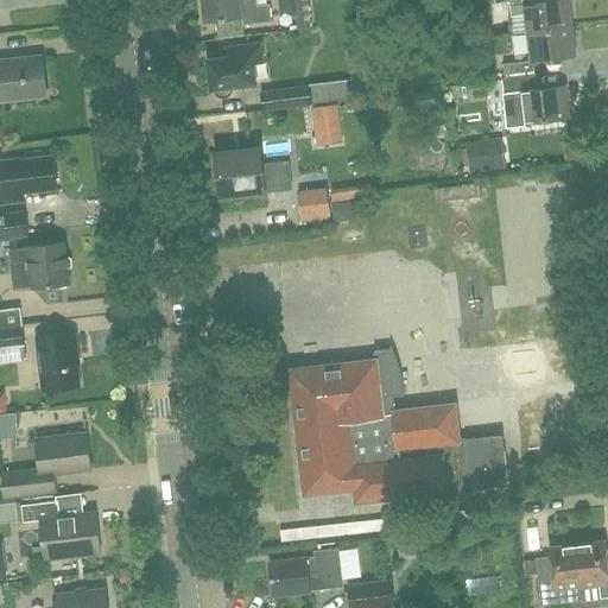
[(202,0),(206,23),(242,18),(244,25),(272,21),(271,4),(266,5),(266,0),(202,0)]
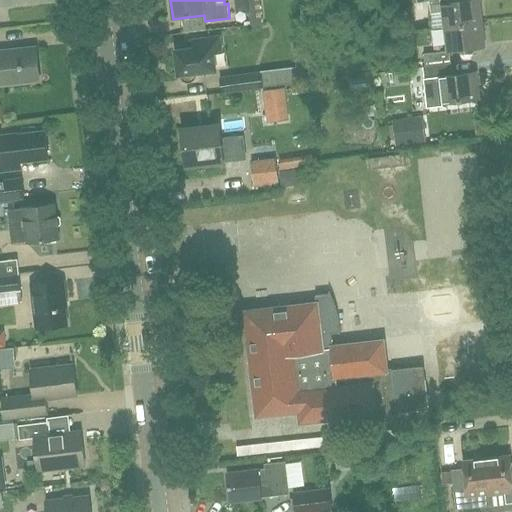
[(249,0),(252,26),(263,25),(260,0),(249,0)]
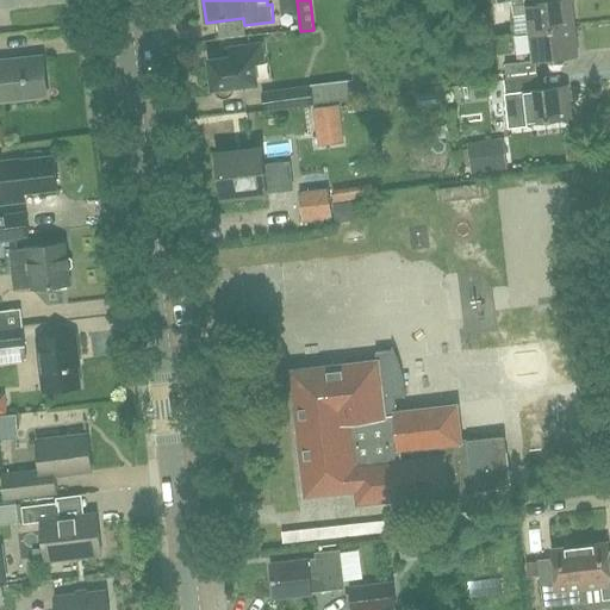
[(543,0),(497,0),(498,4),(512,1),(515,17),(528,14),(530,33),(576,29),(572,0),(565,0),(543,2),(543,0)]
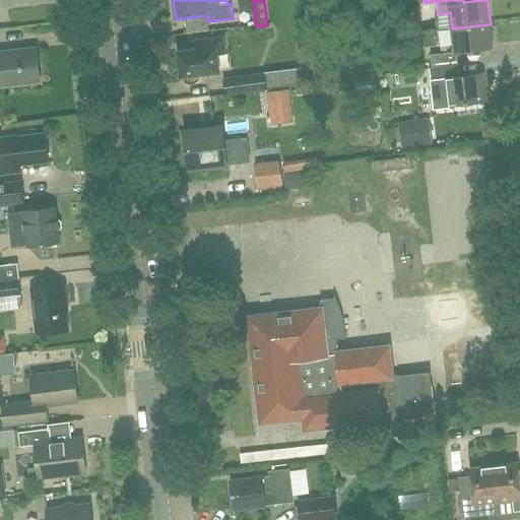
[(431,55),(433,68),(458,65),(457,52),(494,48),(491,24),(452,28),(455,53),(431,55)]
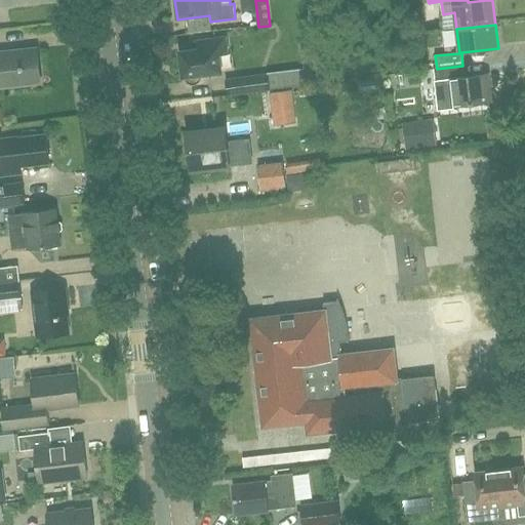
[(215,55),(226,54),(224,39),(198,42),(199,50),(182,53),(185,78),(185,80),(187,83),(189,85),(193,86),(198,85),(199,84),(202,80),(202,78),(202,74),(218,72),(215,55)]
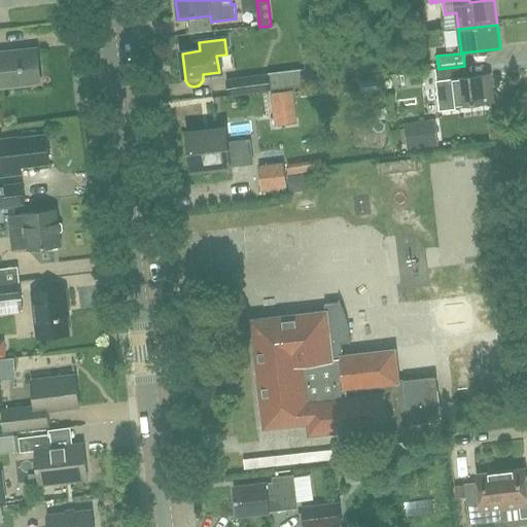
[(0,88),(41,83),(37,48),(0,51),(0,88)]
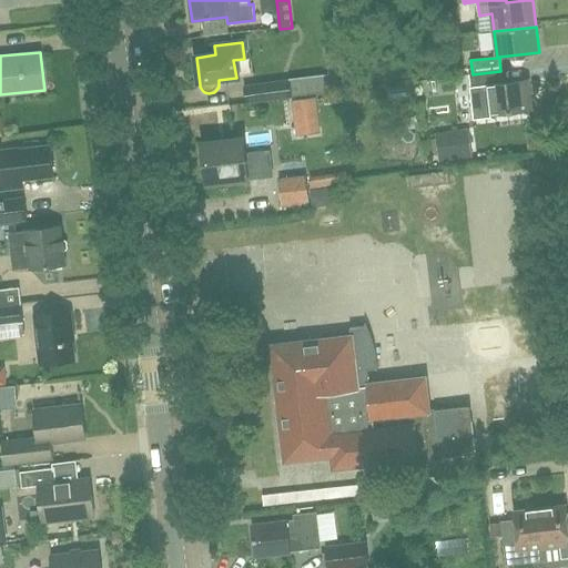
[(503,83),(500,71),(473,74),(469,74),(472,88),(487,85),(490,114),(533,110),(529,81),(503,83)]
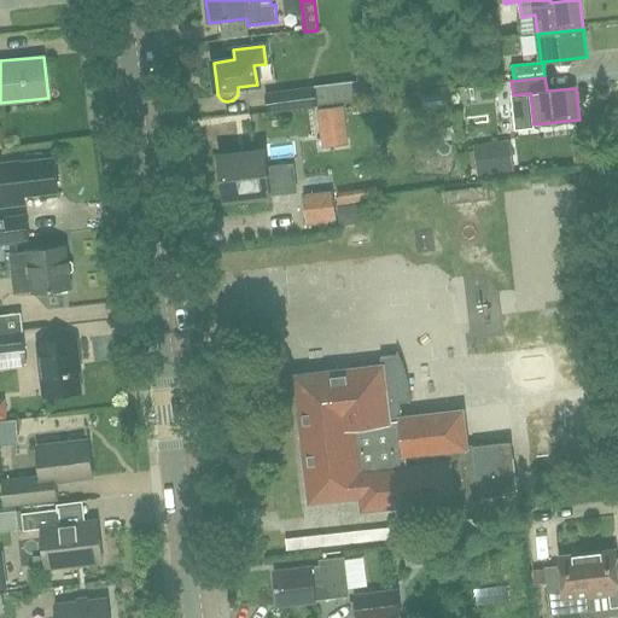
[(268,112),(319,106),(316,86),(266,93),(268,112)]
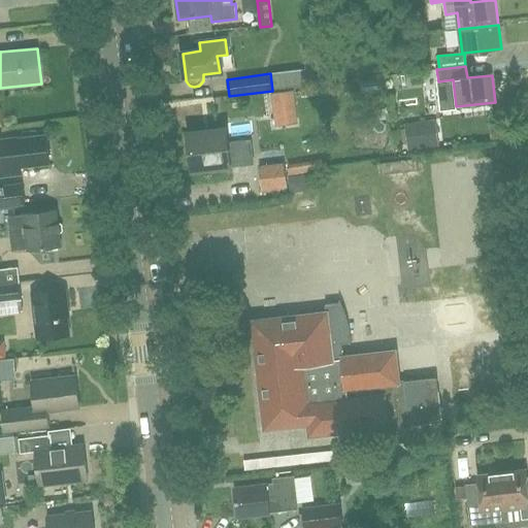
[(404,124),(408,151),(439,146),(437,130),(436,120),(415,123),(404,124)]
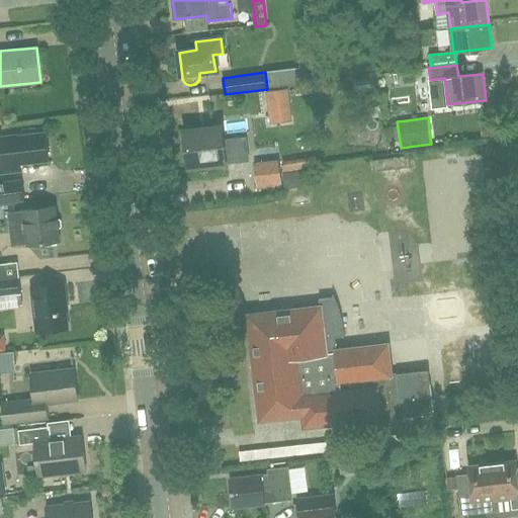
[(243,138),(223,140),(222,127),(185,133),(186,135),(182,135),(183,149),(187,148),(190,168),(212,165),(227,164),(227,163),(246,160),(243,138)]
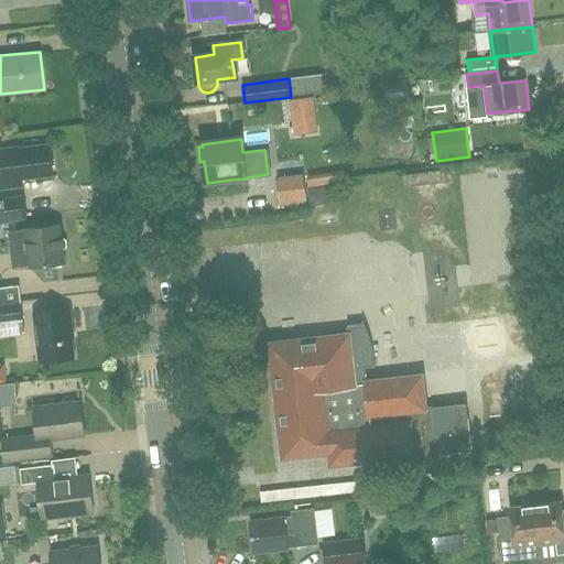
[(21,176),(53,172),(50,144),(18,149),(18,148),(0,149),(0,172),(1,185),(22,183),(21,176)]
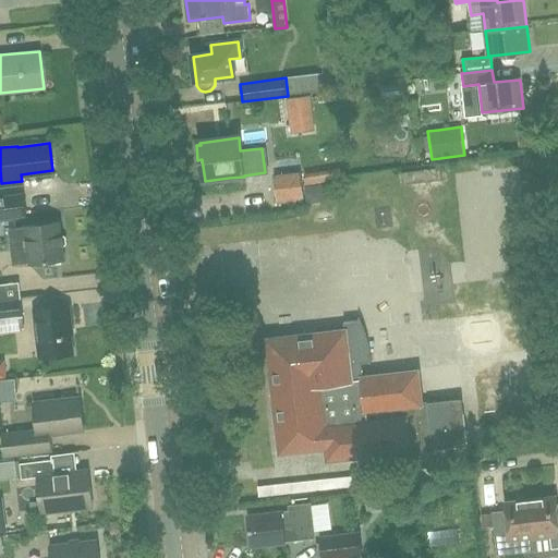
[(440,168),(402,173),(403,185),(441,181),(440,168)]
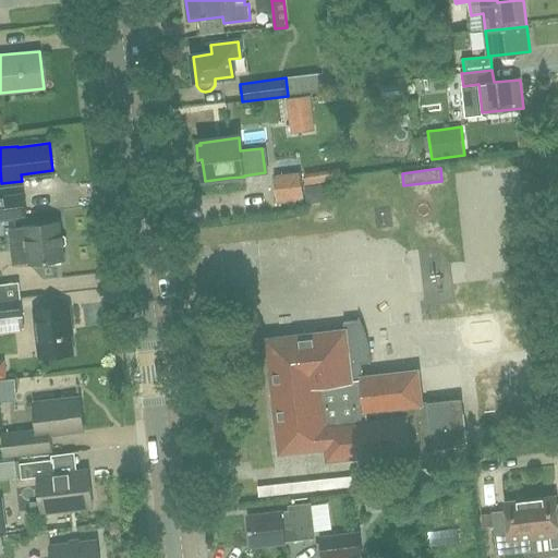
[(278,201),(304,197),(301,174),(275,177),(278,201)]
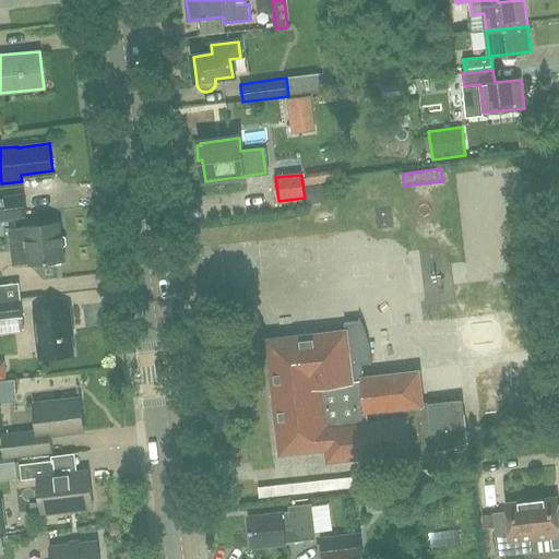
[(18,195),(0,198),(0,219),(21,217),(18,195)]
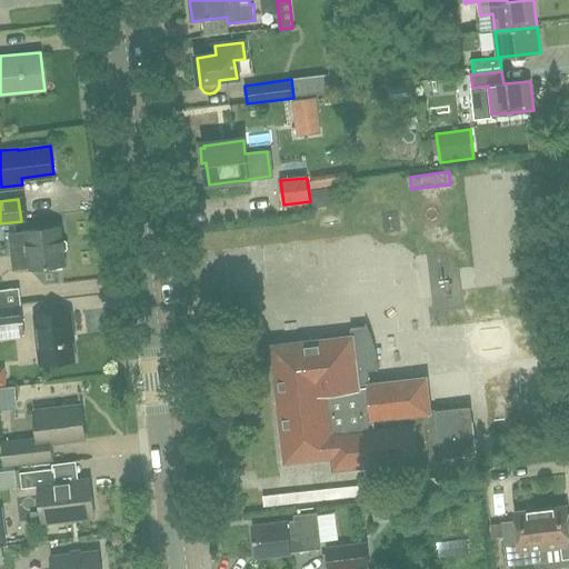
[(45,271),(45,268),(65,266),(60,227),(27,231),(27,232),(10,235),(13,261),(13,270),(31,269),(31,270),(33,269),(35,272),(45,271)]
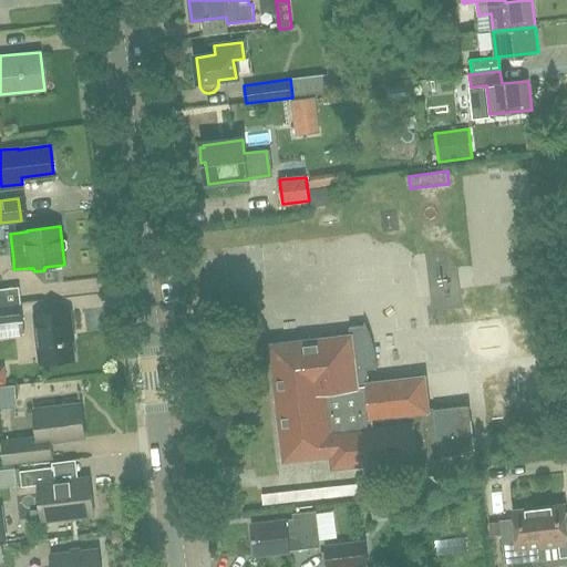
[(0,338),(26,334),(21,302),(0,305),(0,338)]
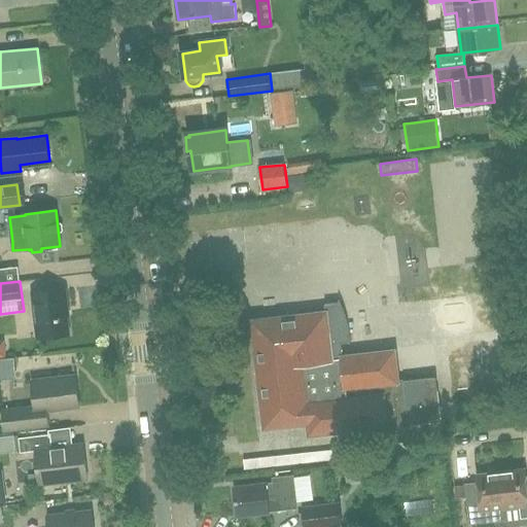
[(38,338),(69,334),(66,308),(67,308),(65,289),(33,292),(38,338)]
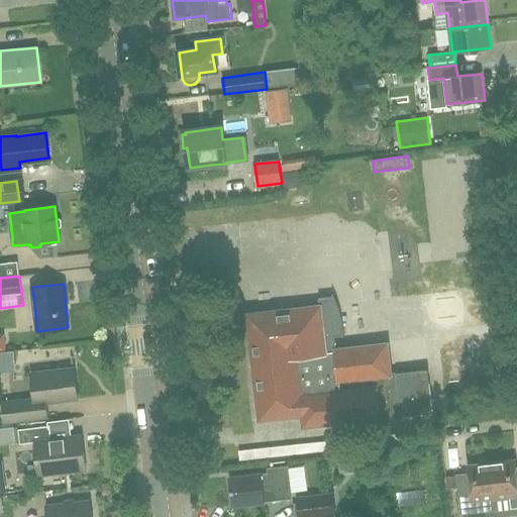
[(396,417),(395,407),(394,394),(404,393),(406,412),(435,408),(427,340),(398,343),(400,363),(390,365),(388,343),(326,351),(320,306),(246,315),(260,422),(302,417),(303,428),(381,419),(396,417)]
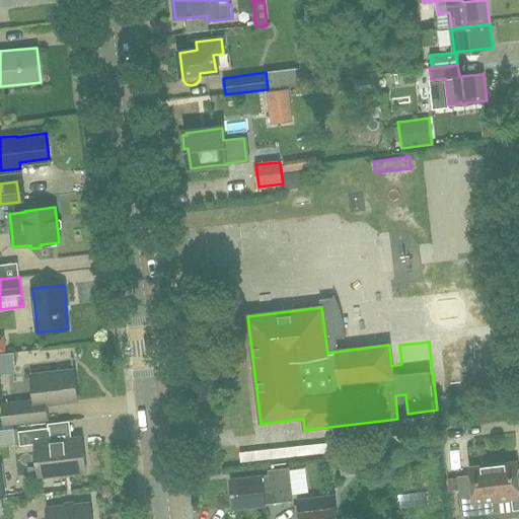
[(31,374),(34,399),(1,403),(3,425),(18,423),(19,426),(48,423),(47,419),(48,419),(46,404),(77,401),(74,370),(31,374)]
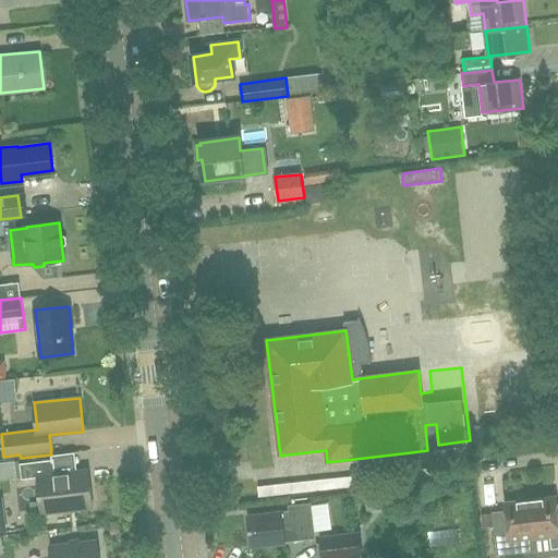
[(51,455),(21,458),(23,478),(37,476),(41,513),(93,507),(87,470),(53,474),(52,461),(51,461),(51,455)]
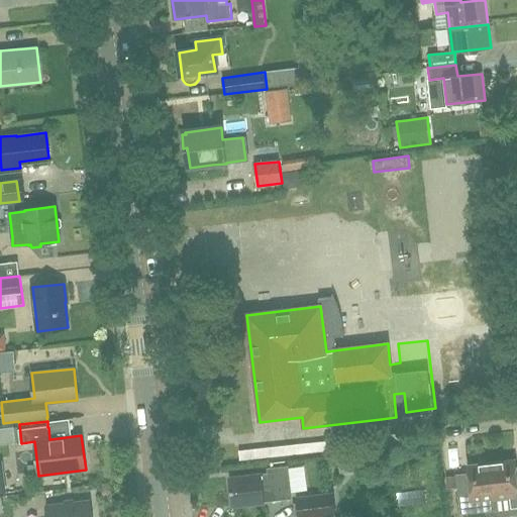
[(0,444),(16,443),(15,427),(0,428),(0,444)]
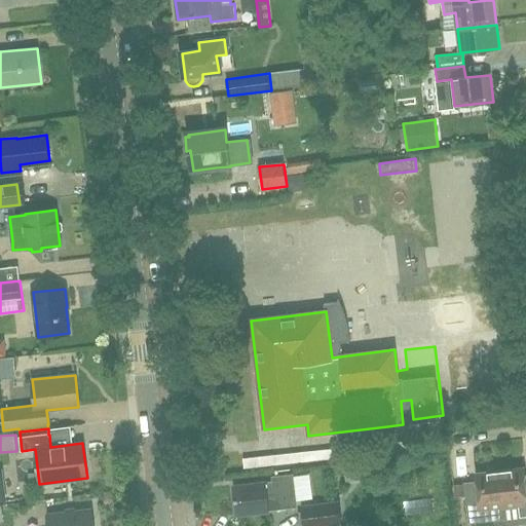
[(351,477),(364,485),(374,471),(361,461),(346,463),(347,473),(354,472),(351,477)]
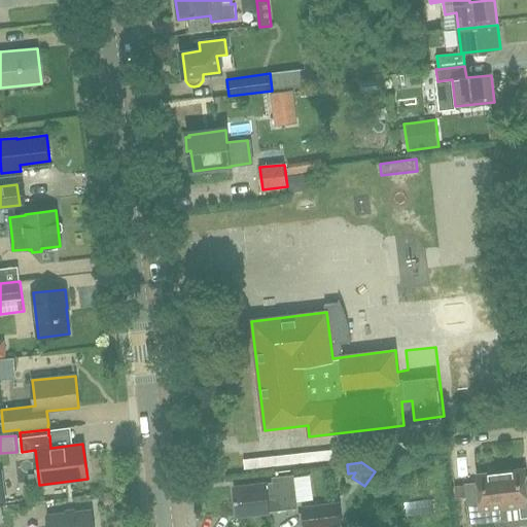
[(526,490),(525,469),(501,472),(505,508),(520,507),(521,520),(526,518),(526,490)]
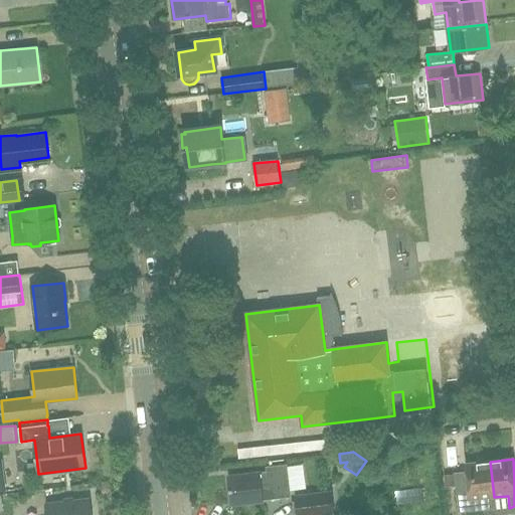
[(494,497),(490,462),(465,465),(468,490),(456,491),(459,514),(495,509),(493,498),(494,497)]
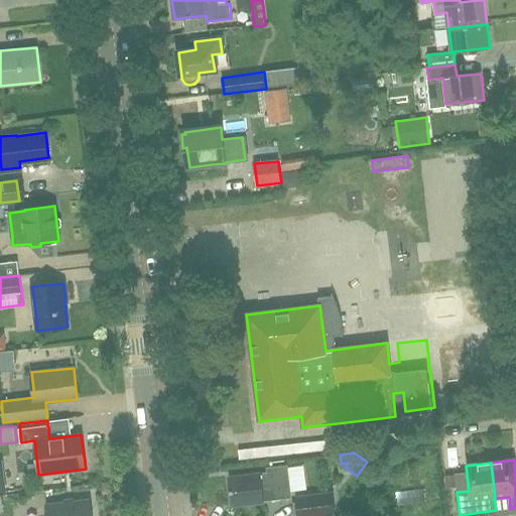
[(288,469),(261,473),(229,477),(233,505),(265,501),(264,498),(283,495),(283,499),(292,498),(288,469)]
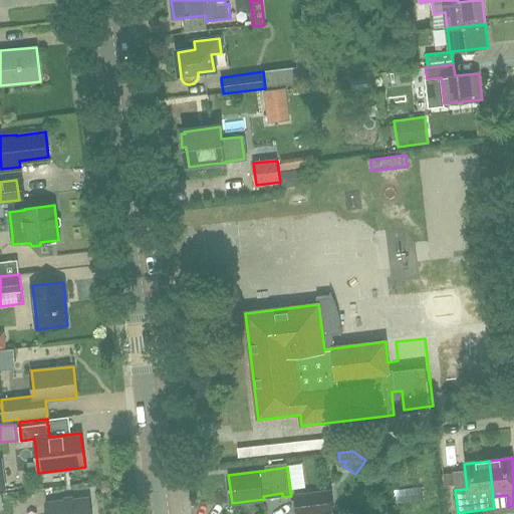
[(298,488),(313,488),(313,467),(298,467),(298,488)]
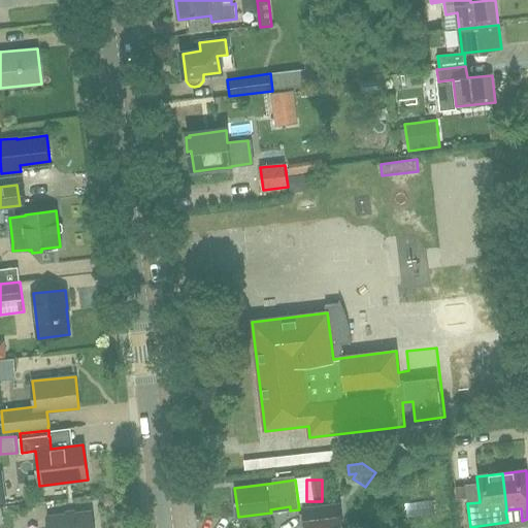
[(341,503),(302,508),(304,527),(332,527),(344,527),(341,503)]
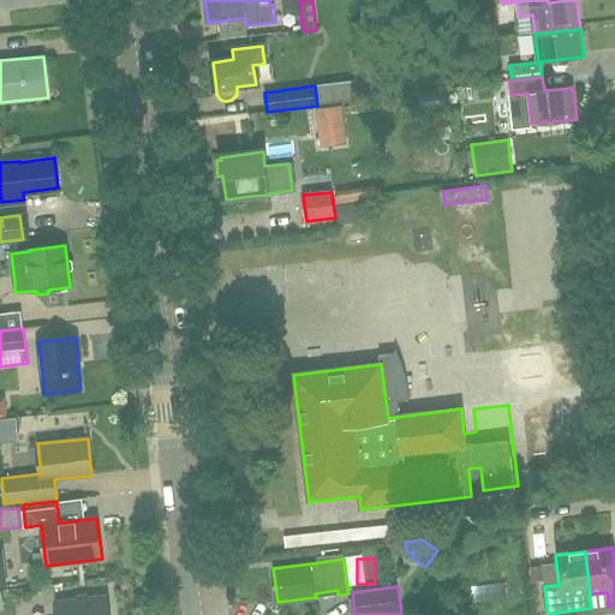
[(107,614),(106,597),(55,602),(57,614),(107,614)]
